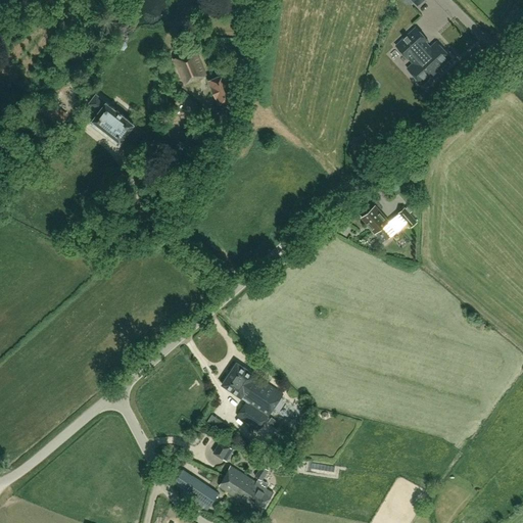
[(220,0),(218,0),(209,11),(218,18),(228,6),(220,0)]
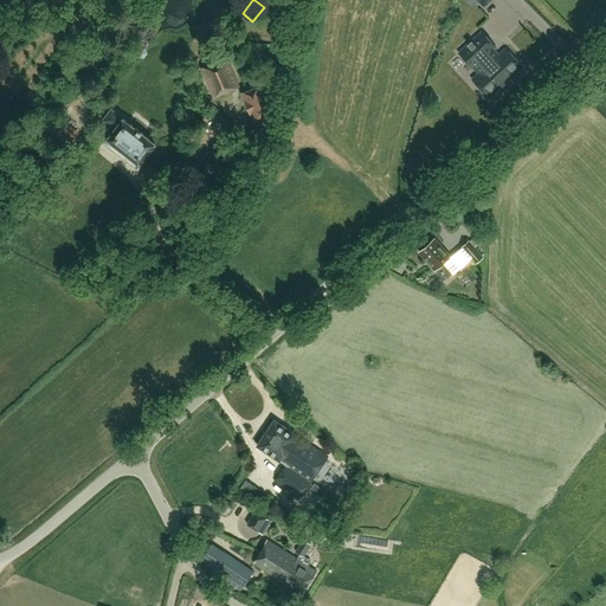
[(489,98),(523,68),(505,49),(498,55),(494,50),(496,47),(482,32),(458,53),(474,69),(474,68),(478,73),(472,79),(489,98)]
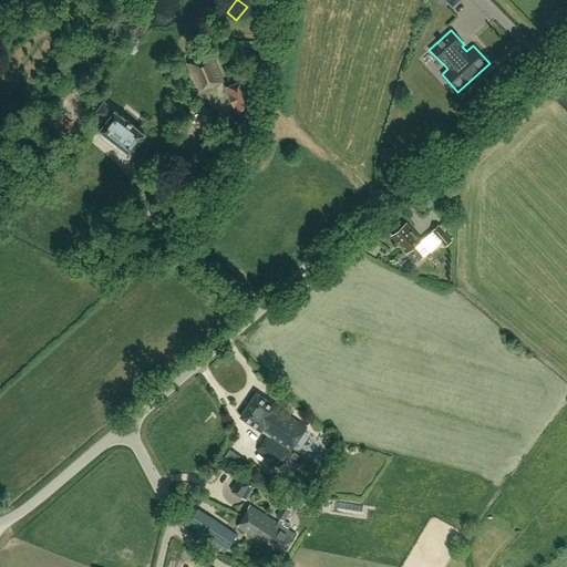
[(265,38),(263,54),(274,54),(276,55),(277,39),(265,38)]
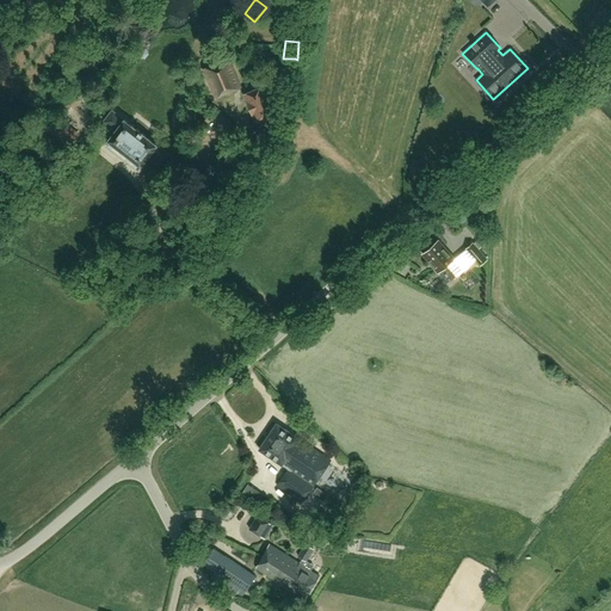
[(215,98),(216,98),(242,87),(229,56),(202,68),(215,98)]
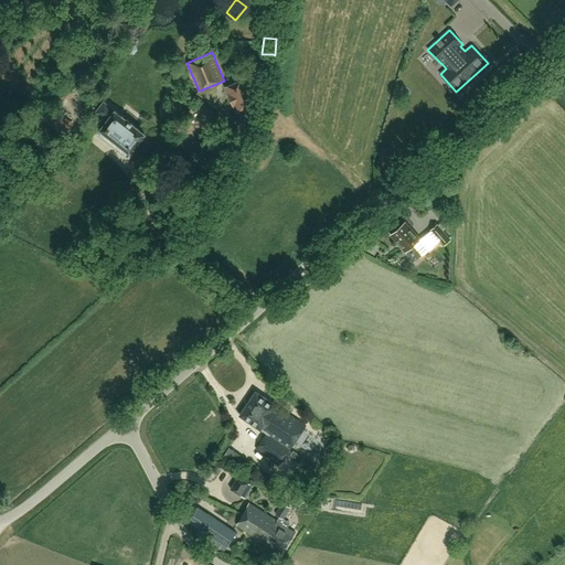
[(272,70),(270,70),(273,54),(262,54),(259,74),(272,75),(272,70)]
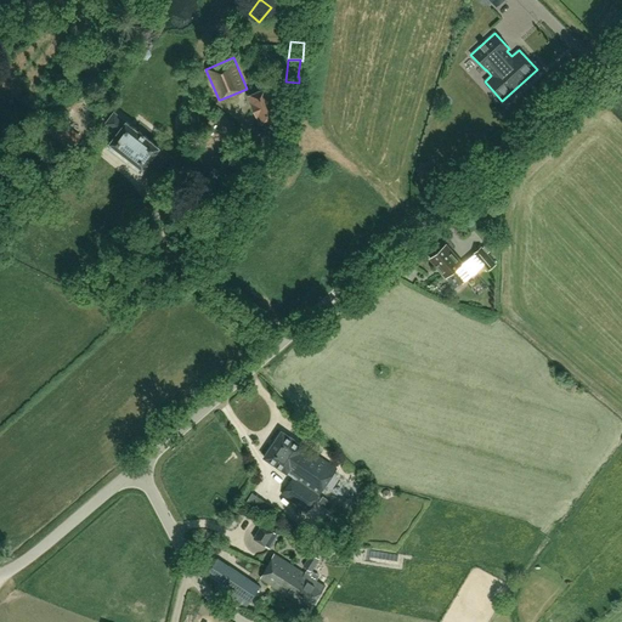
[(277,108),(283,105),(278,94),(272,96),(269,88),(248,96),(261,125),(281,117),(277,108)]
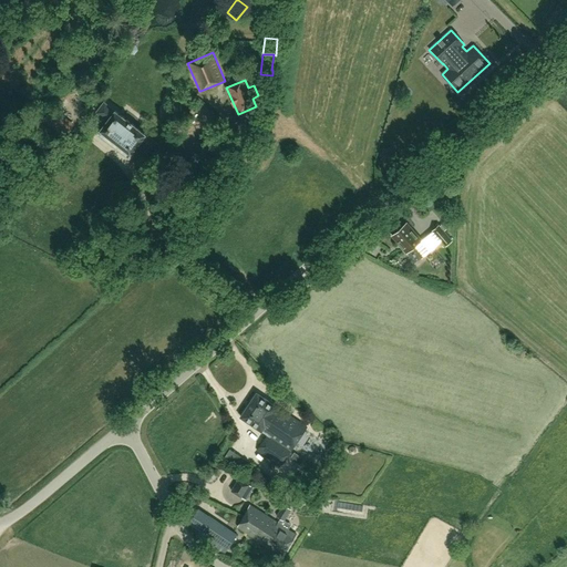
[(147,135),(105,102),(98,113),(107,121),(100,131),(132,155),(138,145),(144,150),(151,141),(145,136),(147,135)]
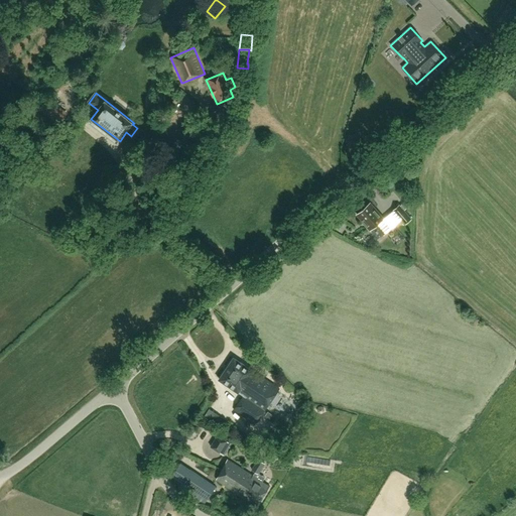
[(47,98),(39,109),(58,123),(67,112),(47,98)]
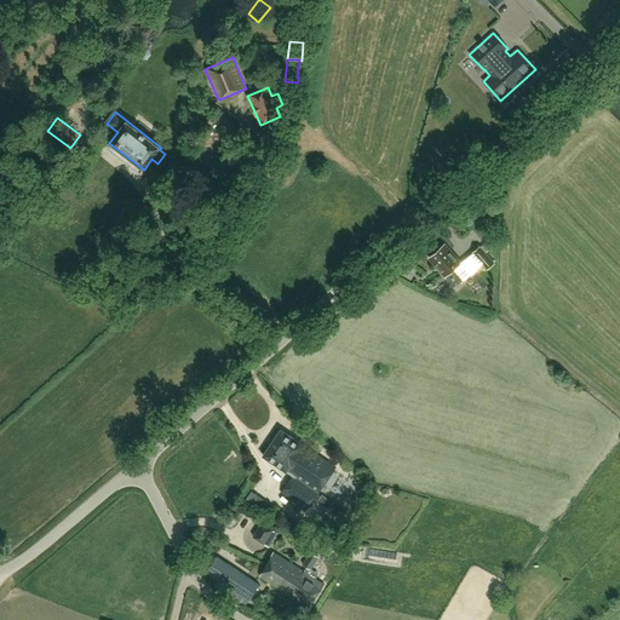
[(214,179),(220,171),(216,168),(213,171),(212,170),(211,172),(212,173),(210,176),(214,179)]
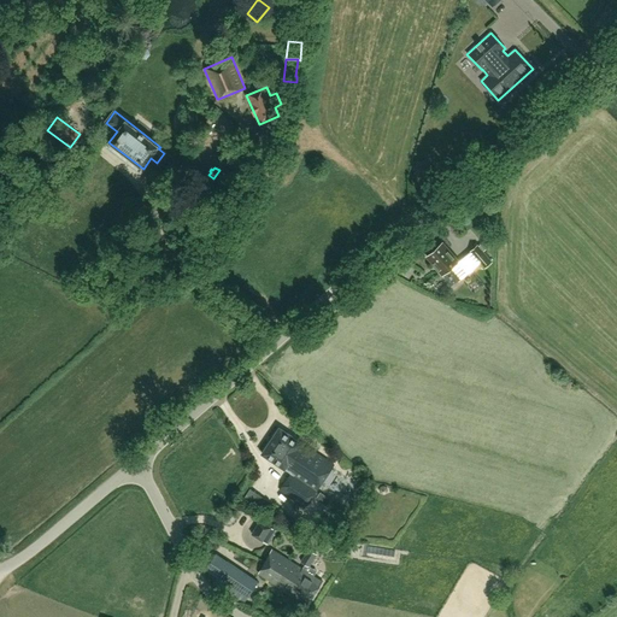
[(468,274),(442,244),(427,257),(452,286),(458,281),(459,282),(468,274)]
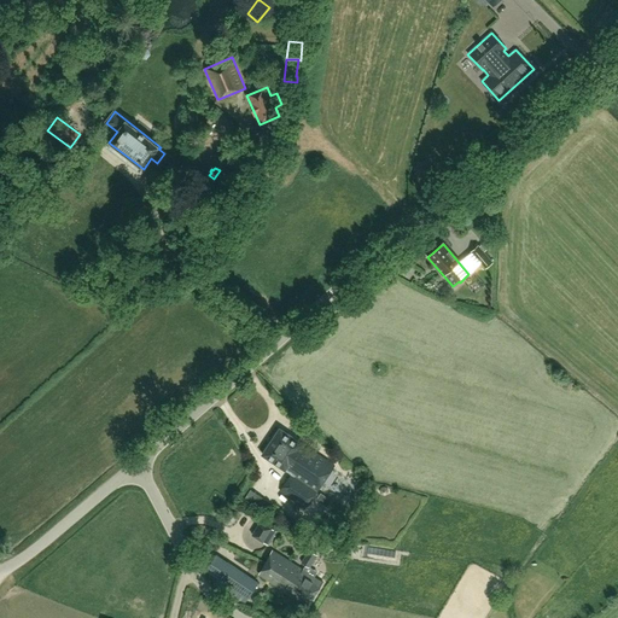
[(478,246),(472,252),(487,268),(493,262),(478,246)]
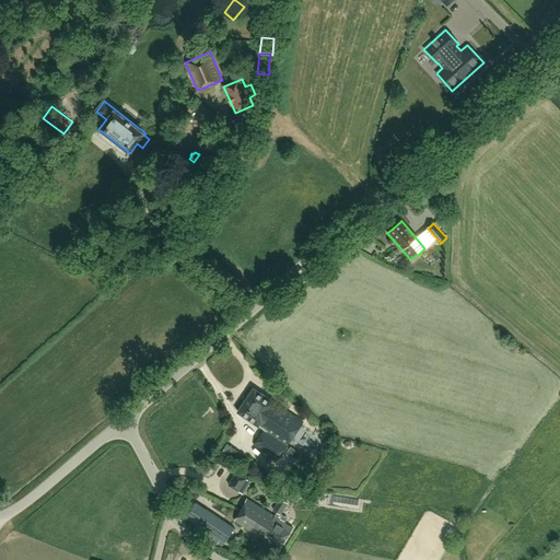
[(277,461),(303,422),(254,388),(237,411),(264,430),(254,444),(277,461)]
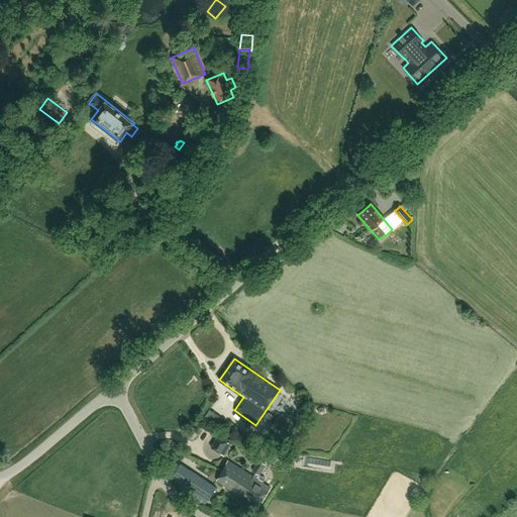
[(284,399),(276,412),(283,416),(291,403),(284,399)]
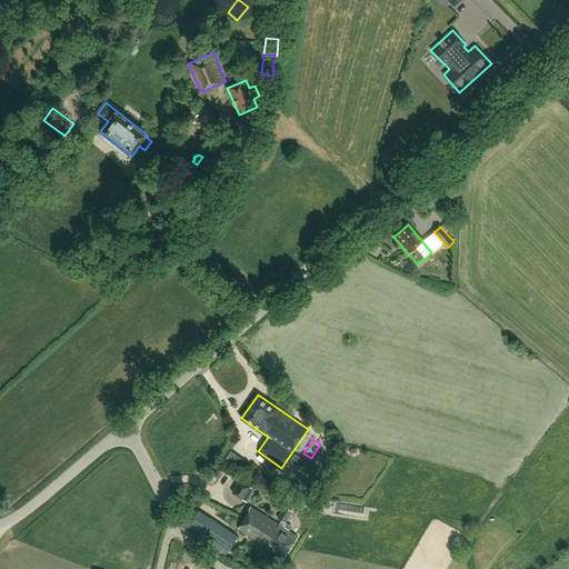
[(255,489),(240,480),(232,492),(247,502),(255,489)]
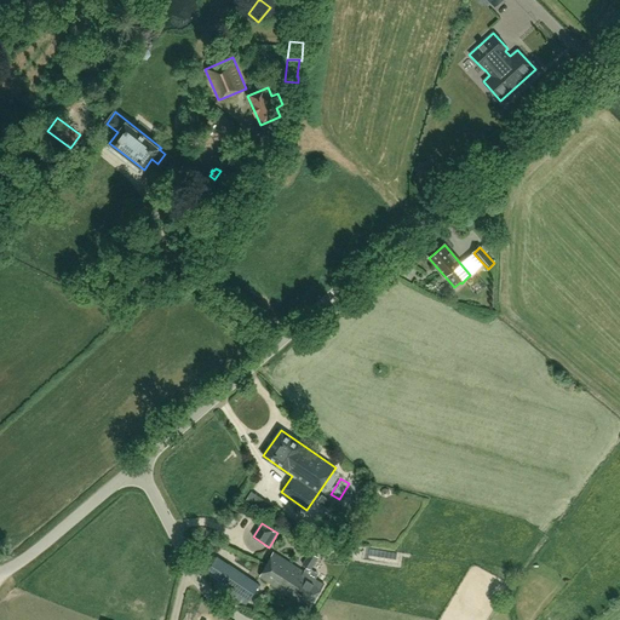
[(336,540),(333,550),(350,554),(351,545),(344,543),(336,540)]
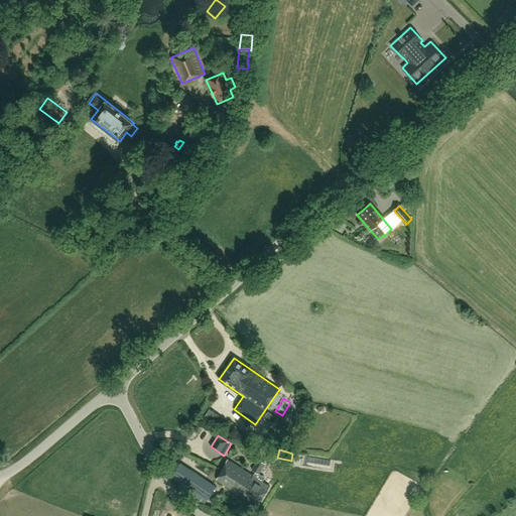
[(229,460),(223,470),(263,497),(270,487),(260,480),(262,476),(258,474),(265,464),(258,460),(252,469),(256,472),(253,476),(229,460)]
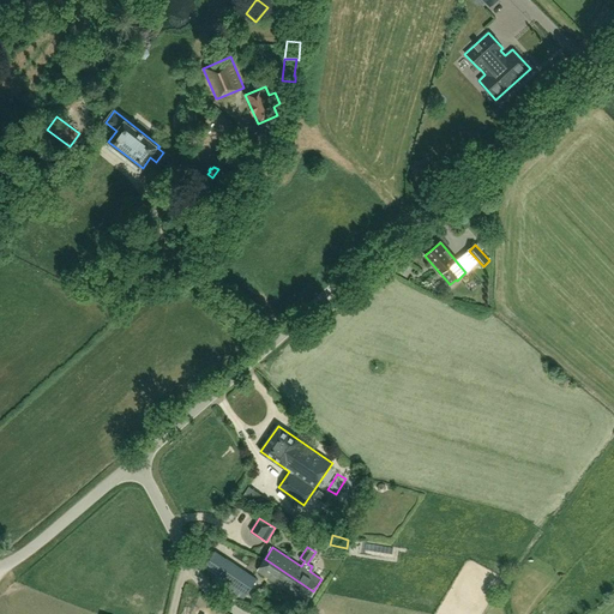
[(216,575),(212,579),(242,600),(246,595),(257,579),(227,559),(216,575)]
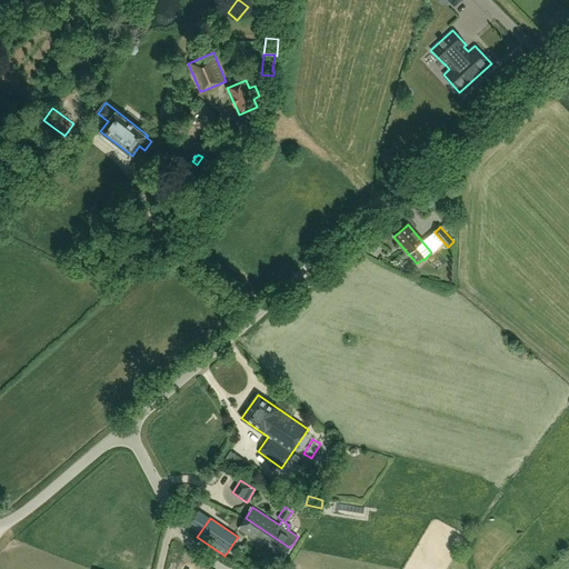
[(283,559),(290,548),(246,518),(238,529),(283,559)]
